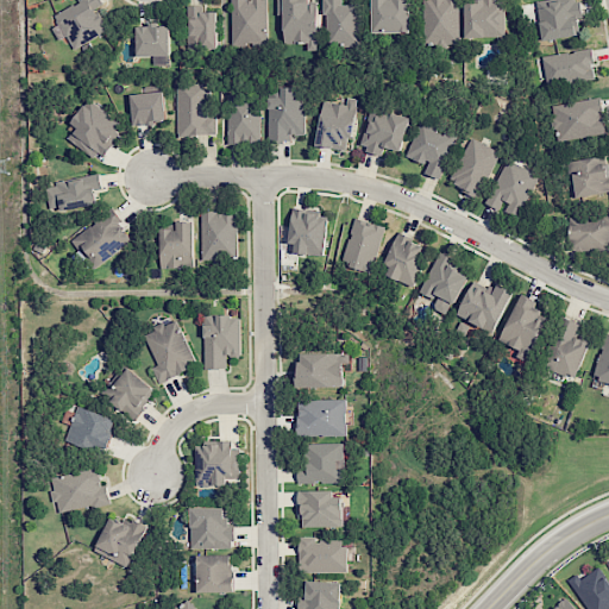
[(51,16),(62,38),(67,36),(73,48),(108,31),(96,7),(102,5),(100,0),(77,0),(79,2),(51,16)]
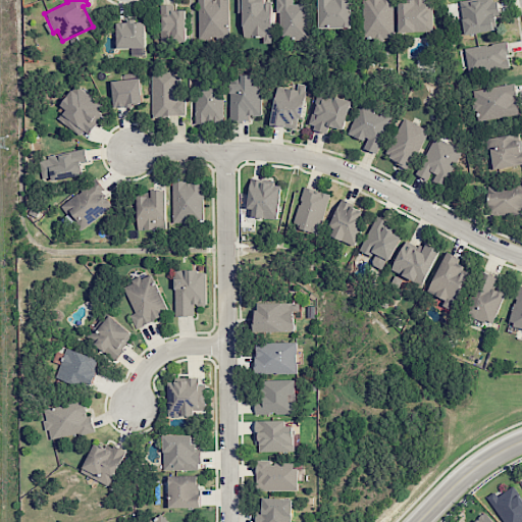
[(197,0),(199,39),(229,39),(227,0),(197,0)]
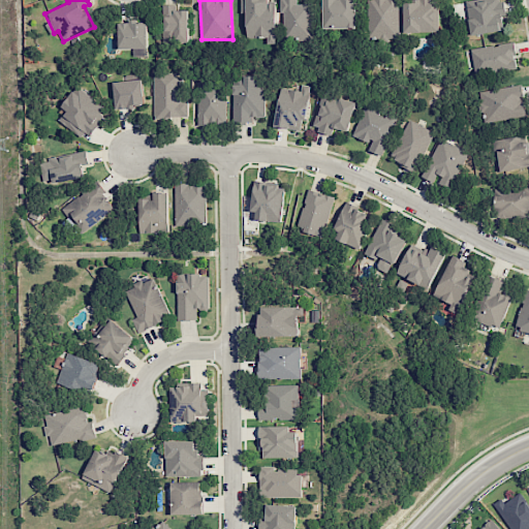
[(247,38),(266,37),(267,43),(276,43),(274,0),(240,0),(241,13),(246,13),(247,38)]
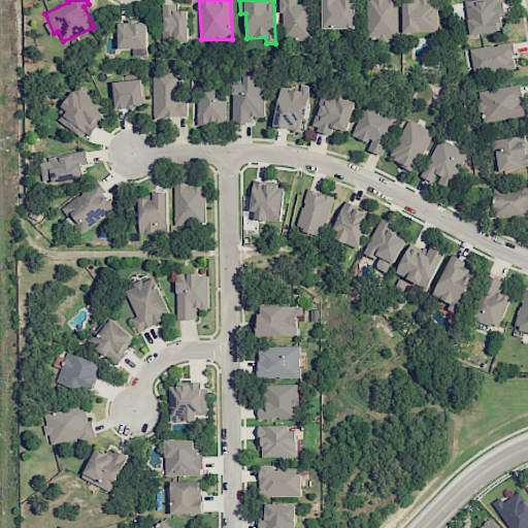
[(284,40),(309,40),(309,3),(297,4),(296,0),(279,0),(279,12),(283,12),(284,40)]
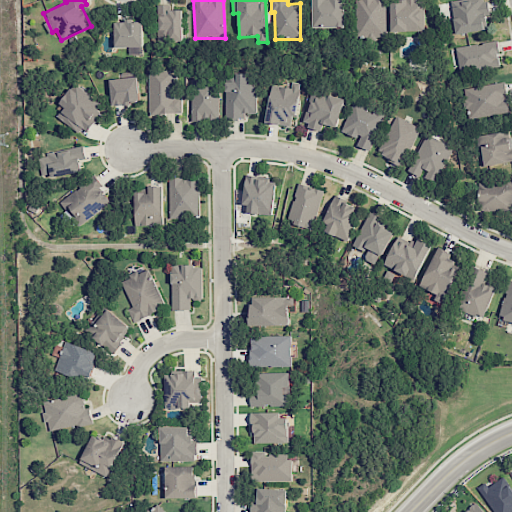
[(344,27),(343,0),(312,0),(313,27),(344,27)]
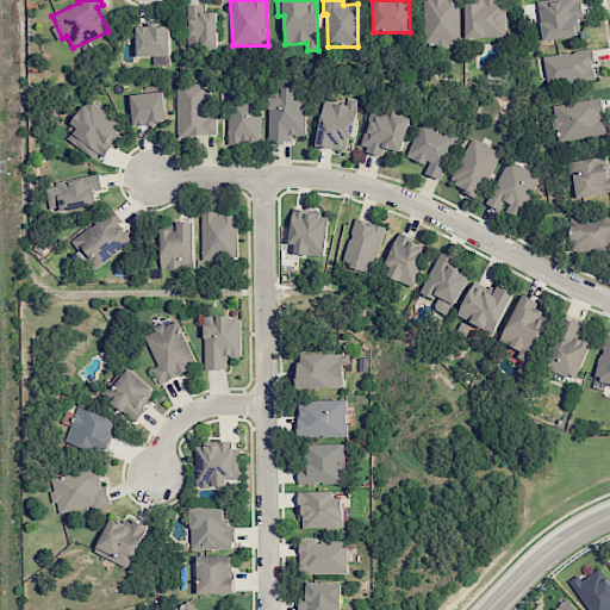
[(461,44),(459,0),(423,0),(425,44),(461,44)]
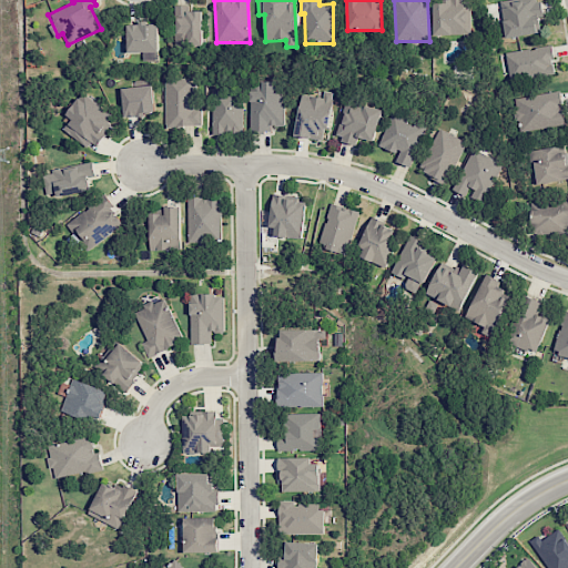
[(433,0),(434,34),(470,34),(469,0),(433,0)]
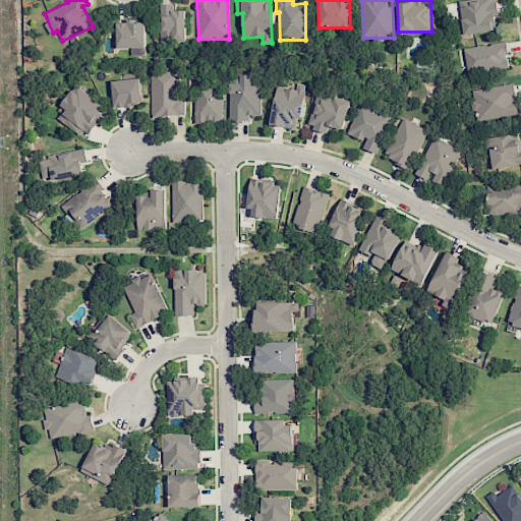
[(464,35),(497,30),(495,16),(498,15),(495,0),(468,0),(459,2),(464,35)]
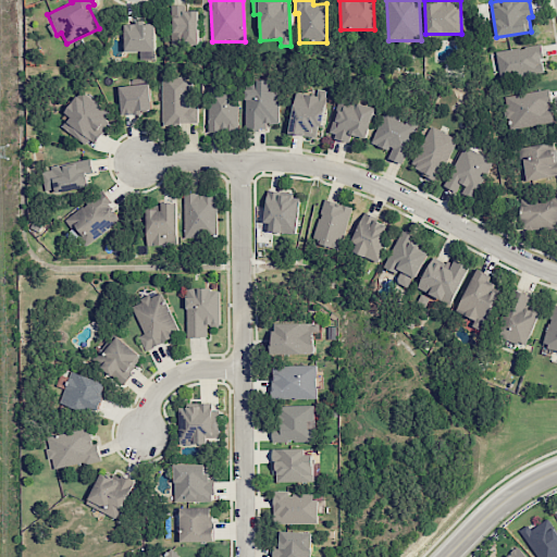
[(198,45),(198,10),(186,11),(186,4),(172,5),(173,45),(198,45)]
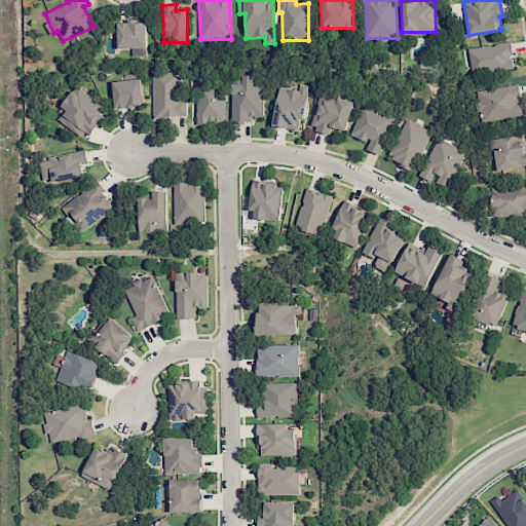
[(146,24),(135,24),(135,22),(117,22),(118,48),(147,48),(146,24)]
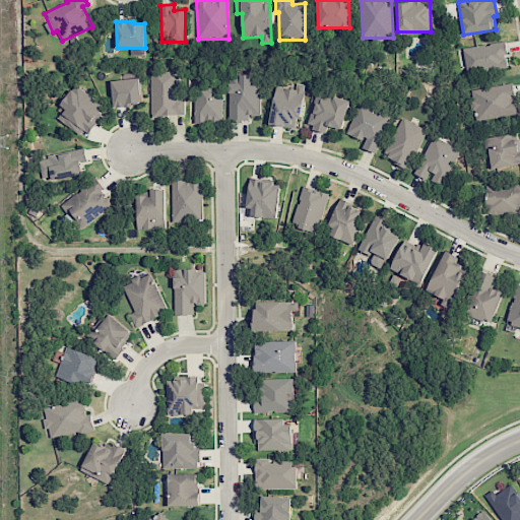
[(463,48),(466,74),(508,68),(505,42),(463,48)]
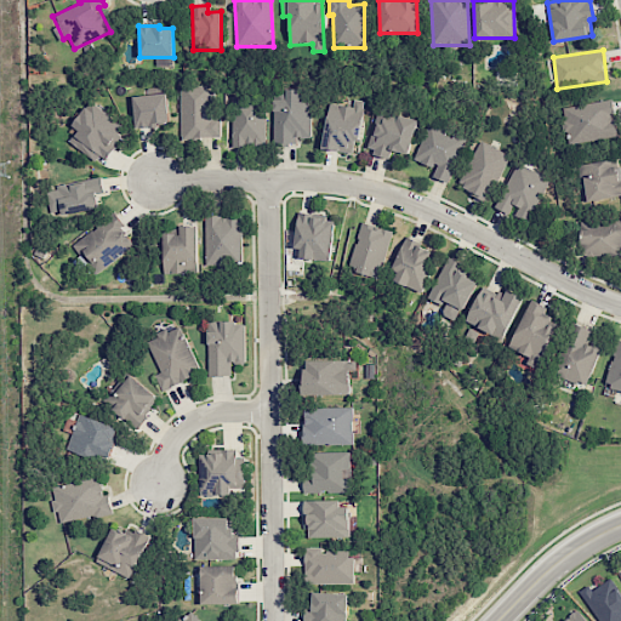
[(221,136),(221,117),(215,117),(215,85),(180,86),(181,137),(221,136)]
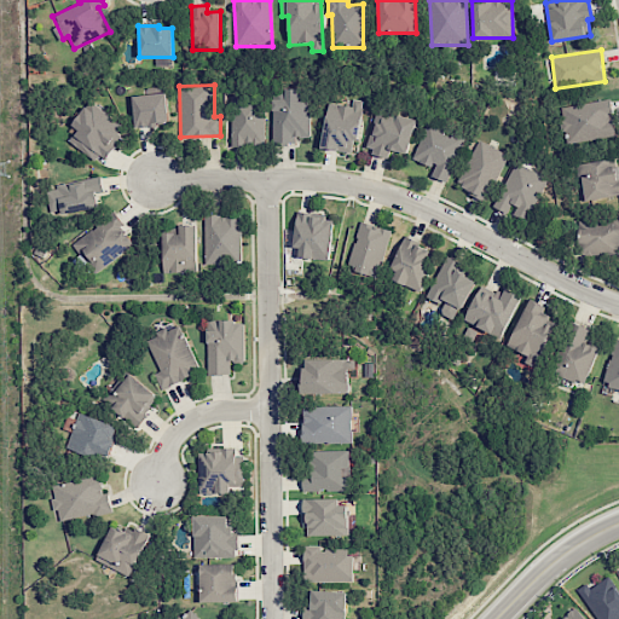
[(310,137),(308,88),(285,90),(285,98),(272,99),(272,143),(295,143),(295,137),(310,137)]
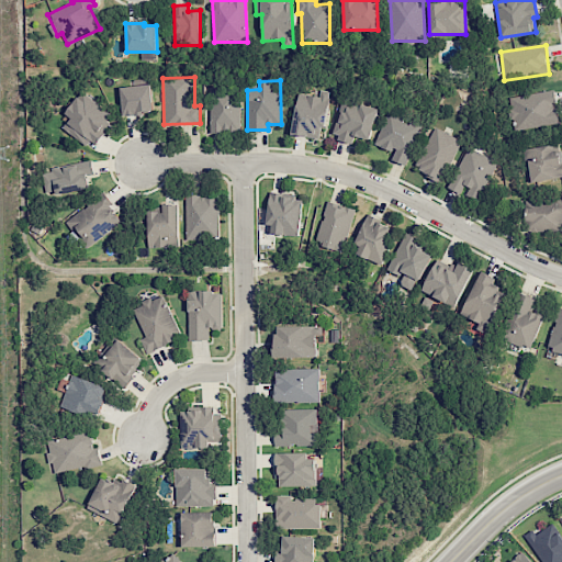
[(155,112),(150,83),(120,88),(124,116),(155,112)]
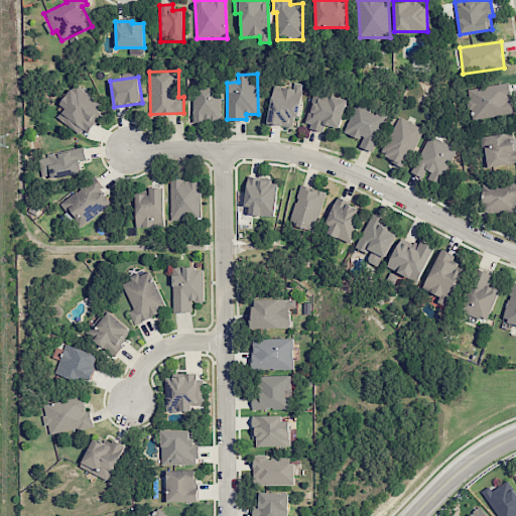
[(194,121),(221,121),(220,81),(192,81),(194,121)]
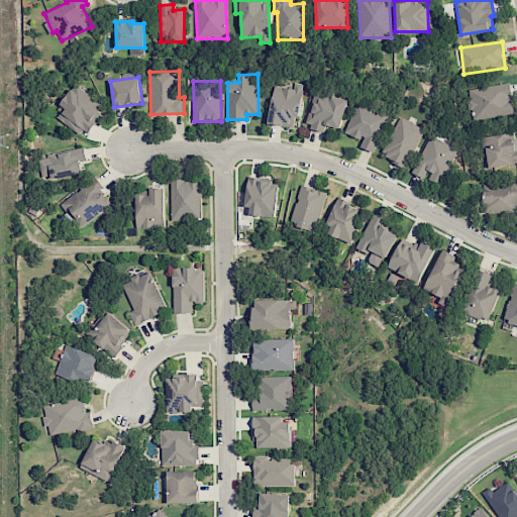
[(302,84),(294,83),(293,89),(274,86),(268,123),(296,127),(302,84)]
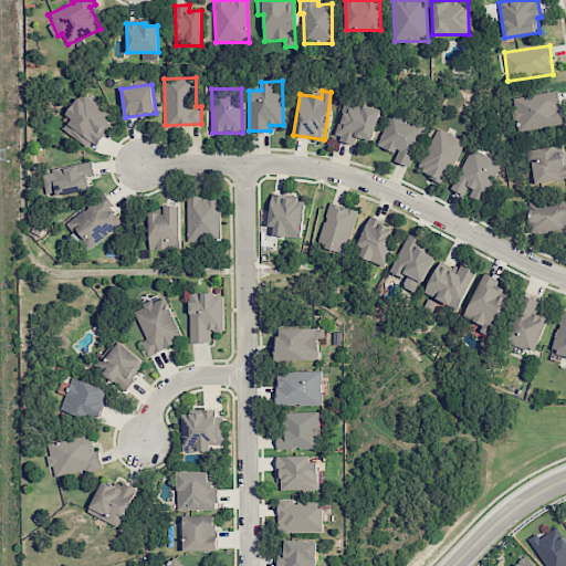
[(563,125),(557,92),(513,98),(519,132),(563,125)]
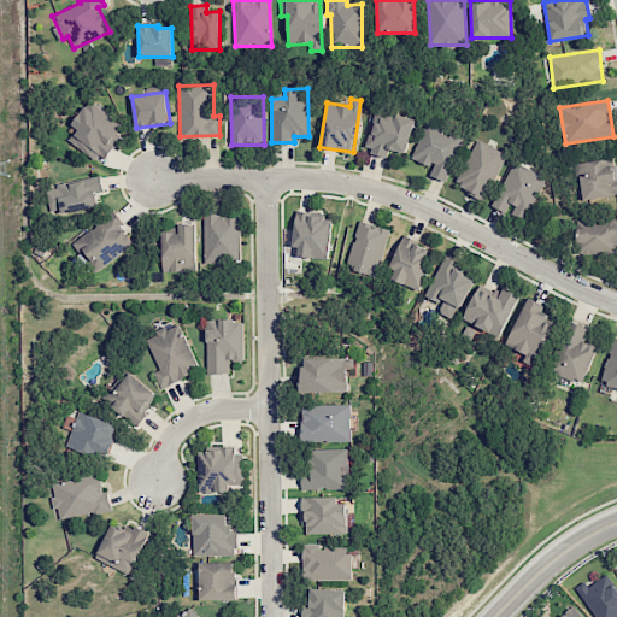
[(125,128),(92,101),(65,134),(99,162),(125,128)]
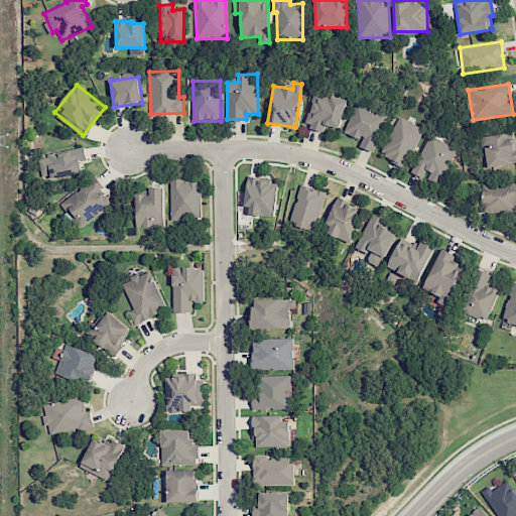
[(340,128),(346,99),(311,92),(305,126),(324,130),(325,125),(340,128)]
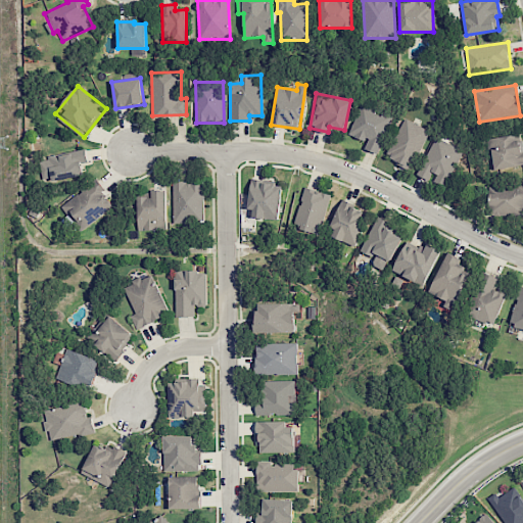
[(377,154),(391,115),(360,103),(347,134),(367,141),(364,149),(377,154)]
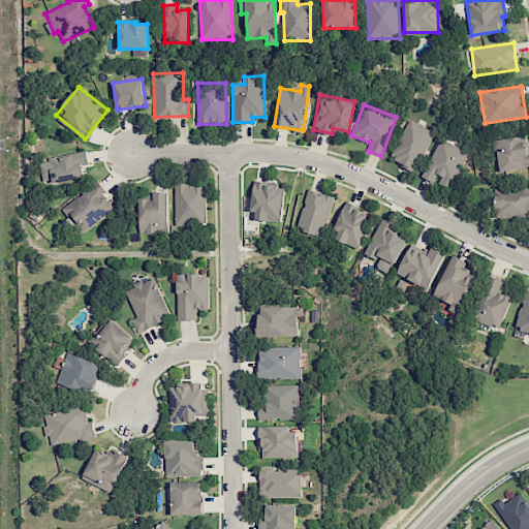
[(414,170),(432,131),(406,120),(390,159),(414,170)]
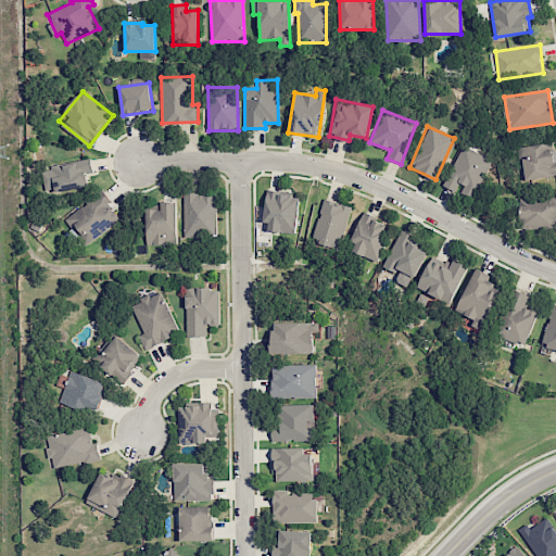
[(555,176),(555,146),(555,142),(517,148),(518,159),(523,158),(527,180),(555,176)]
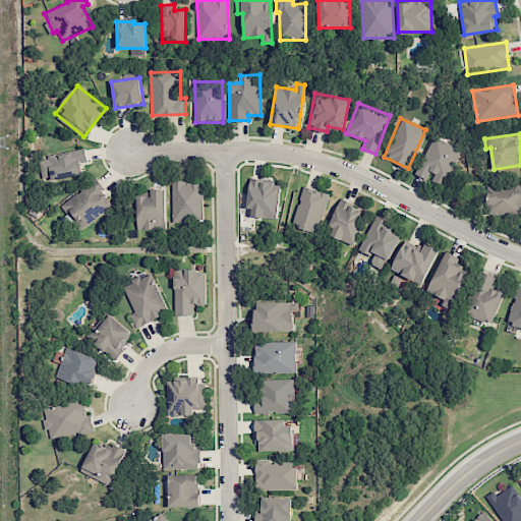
[(415,175),(429,181),(443,187),(459,149),(430,136),(415,175)]
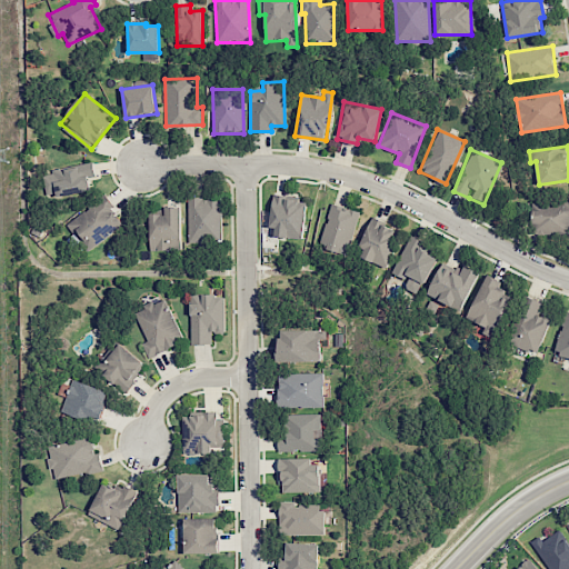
[(91,189),(89,180),(96,179),(92,162),(42,172),(48,198),(91,189)]
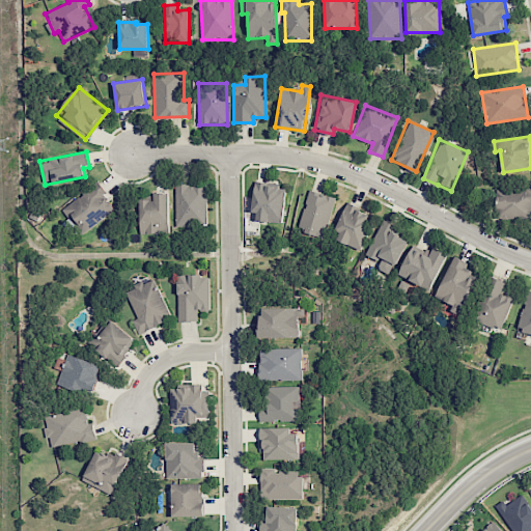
[(256,220),(282,223),(286,186),(255,183),(251,212),(257,213),(256,220)]
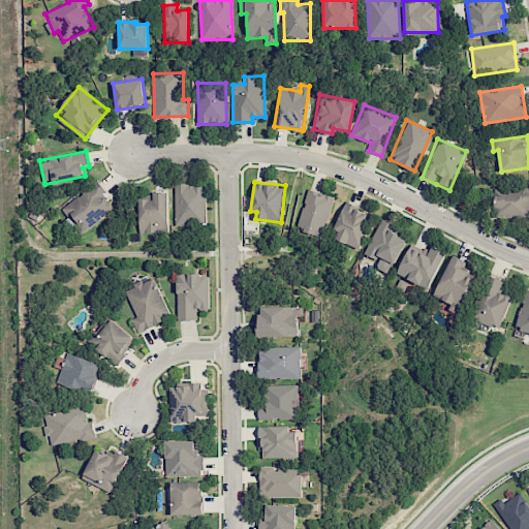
[(175,225),(206,226),(207,184),(176,183),(175,225)]
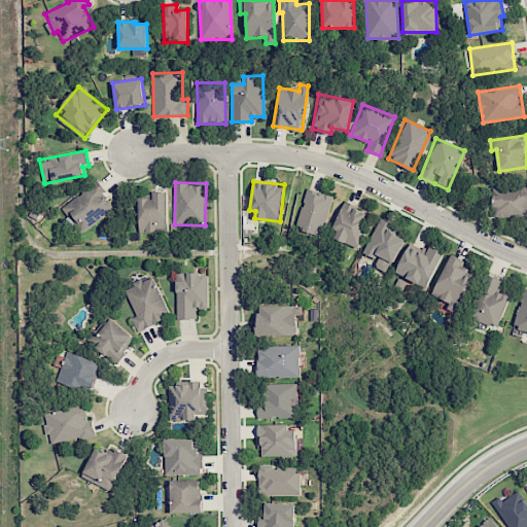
[(61,207),(77,233),(113,209),(98,184),(61,207)]
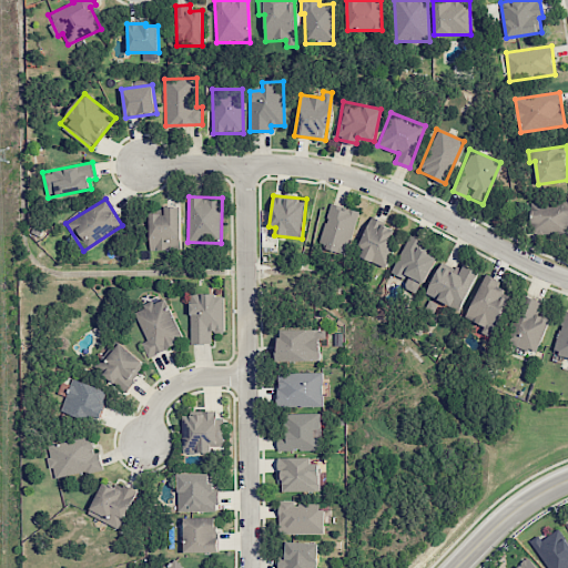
[(567,233),(567,201),(530,202),(530,234),(567,233)]
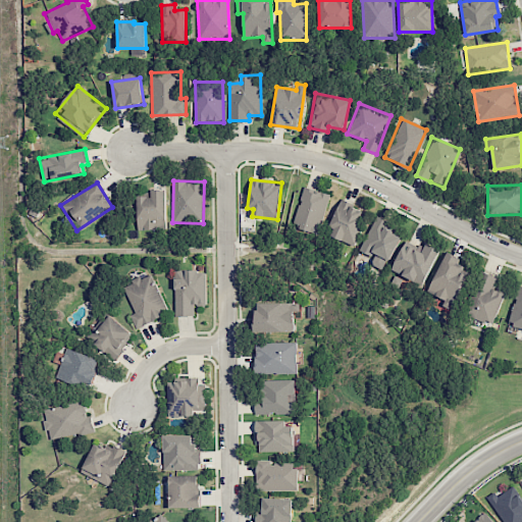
[(329,194),(304,187),(293,226),(318,235),(329,194)]
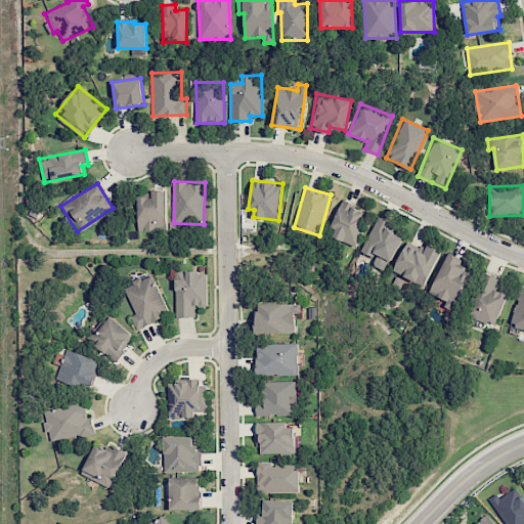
[(137,198),(138,231),(167,230),(166,190),(151,190),(153,198),(137,198)]
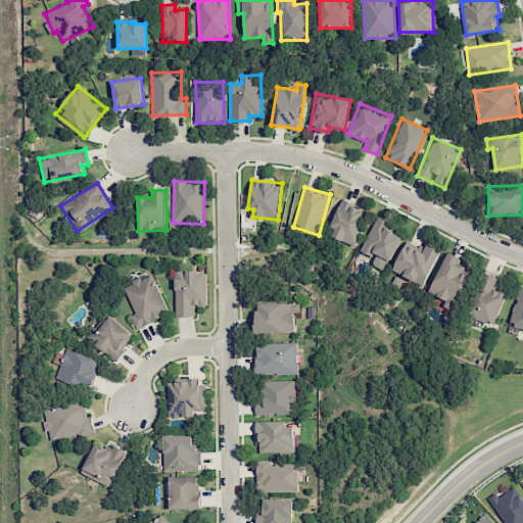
[(331,237),(354,246),(369,212),(341,200),(330,227),(334,229),(331,237)]
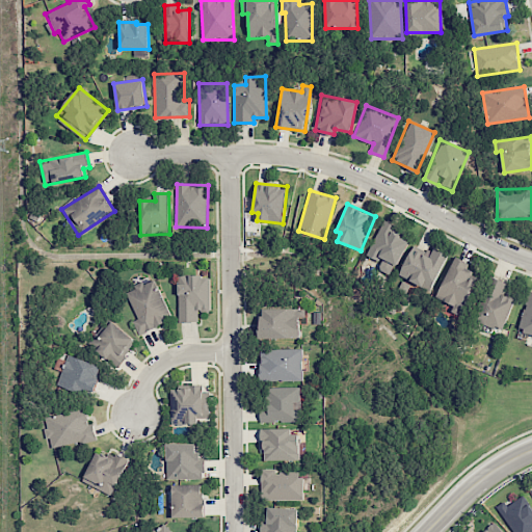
[(392,275),(408,240),(391,232),(394,224),(383,219),(367,256),(380,262),(377,269),(392,275)]
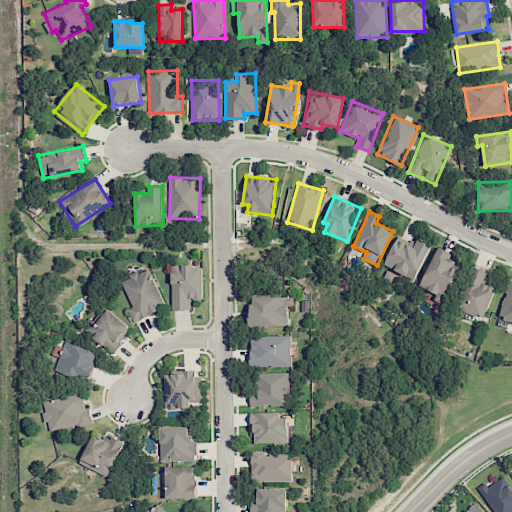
[(431,245),(417,238),(413,246),(396,238),(384,265),(415,279),(431,245)]
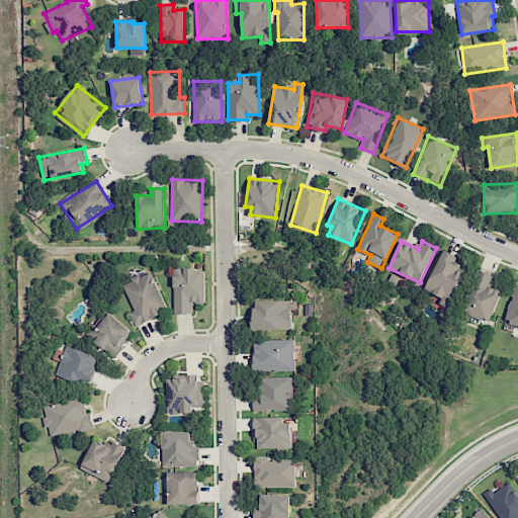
[(442,298),(440,303),(447,306),(464,273),(457,270),(461,261),(442,252),(423,288),(442,298)]
